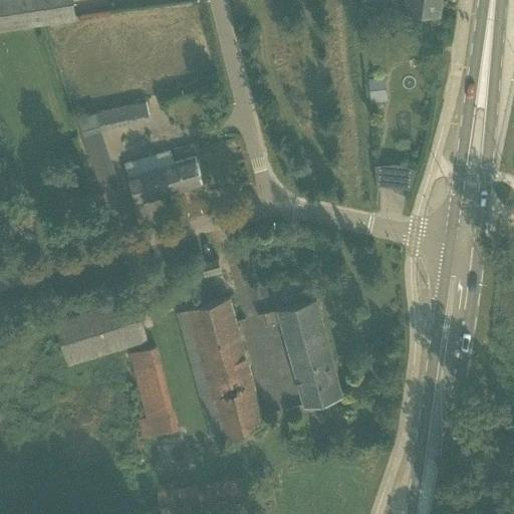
[(0,0),(0,26),(45,20),(75,15),(72,0),(0,0)]
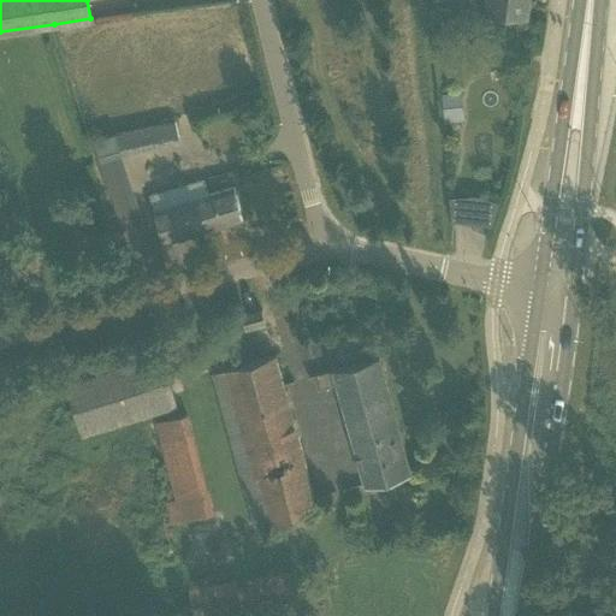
[(526,19),(528,0),(490,0),(489,15),(526,19)]
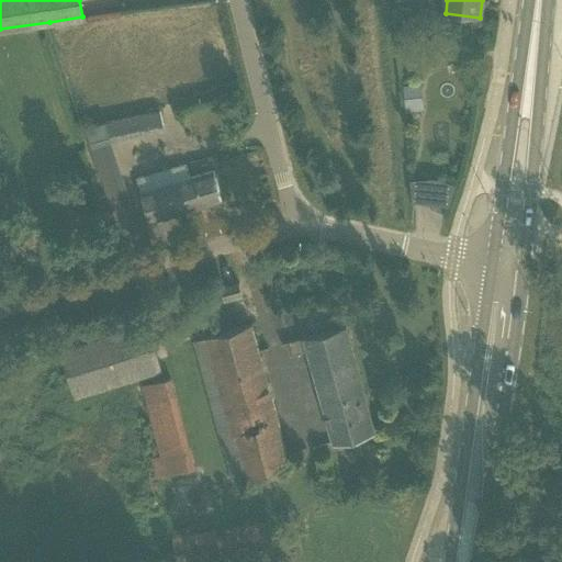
[(424,108),(422,86),(403,87),(406,110),(424,108)]
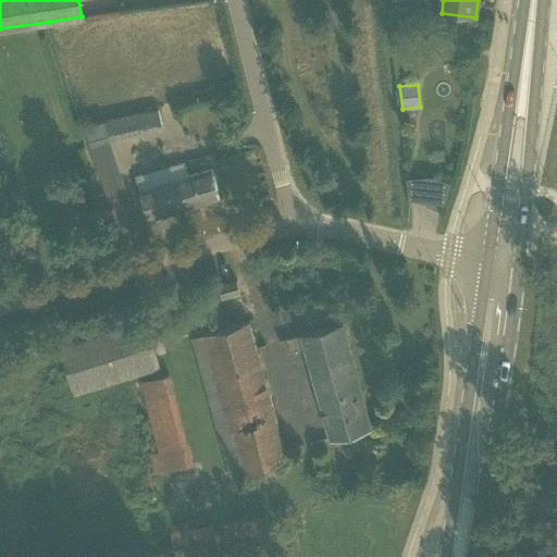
[(86,126),(119,229),(133,225),(108,141),(163,130),(159,109),(106,121),(86,126)]
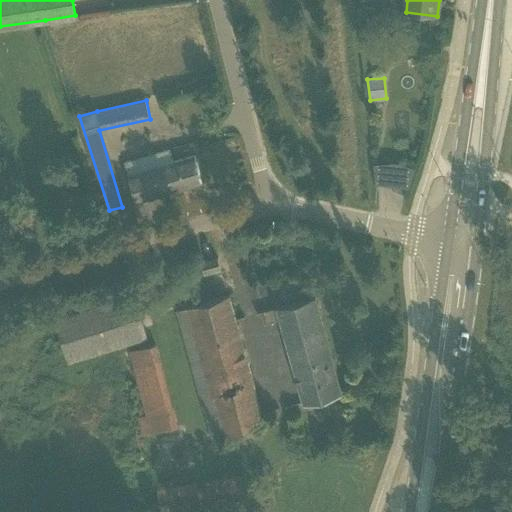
[(170,150),(125,163),(136,203),(203,183),(195,156),(173,162),(170,150)]
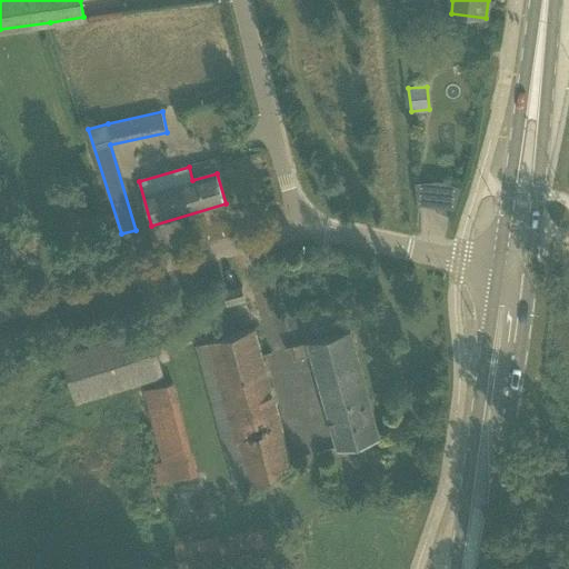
[(420,206),(460,207),(461,182),(421,181),(420,206)]
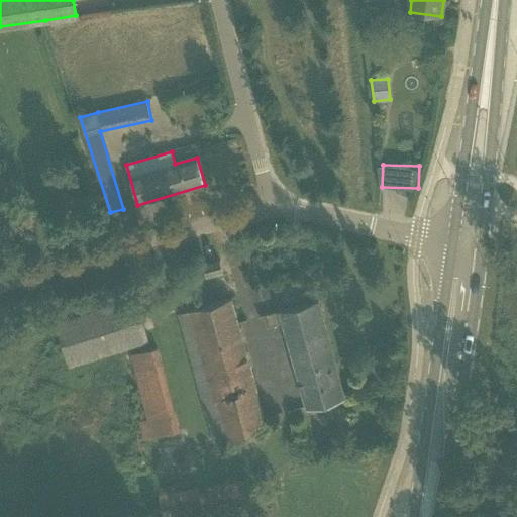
[(223,271),(220,261),(217,262),(216,259),(205,262),(206,265),(203,266),(206,276),(223,271)]
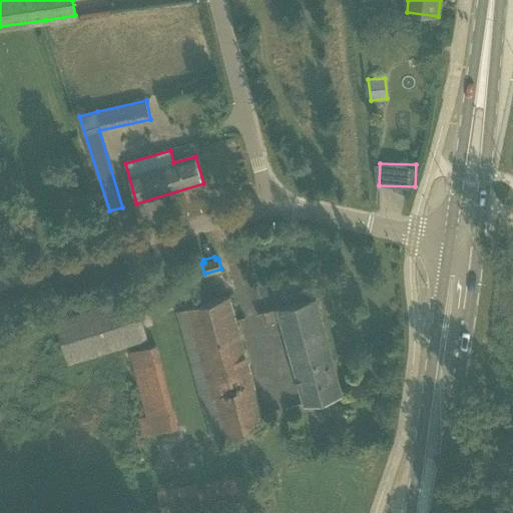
[(177,312),(216,440),(269,426),(229,296),(177,312)]
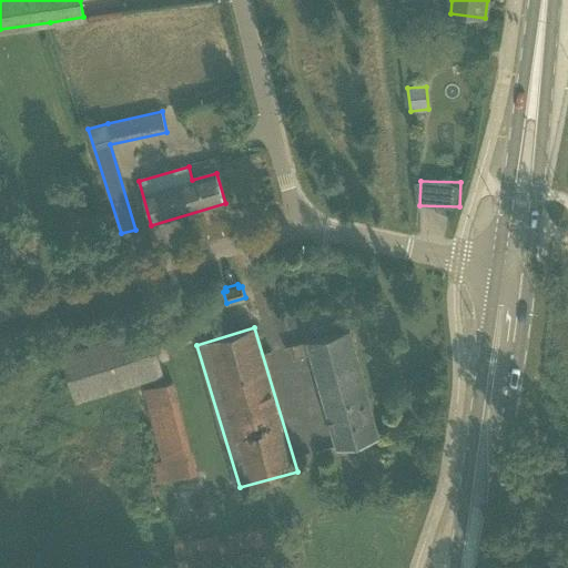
[(75,403),(163,375),(149,328),(61,356),(75,403)]
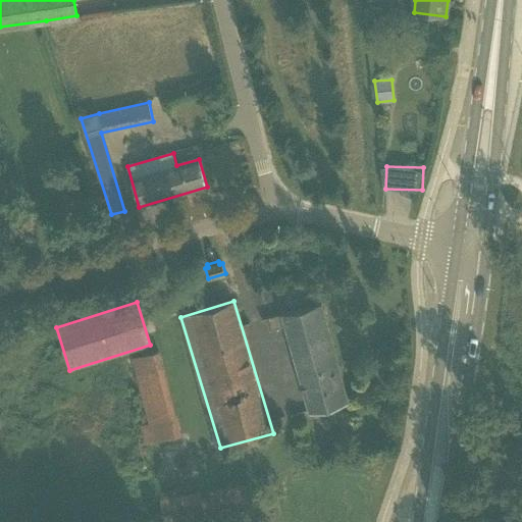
[(286,326),(292,345),(310,410),(349,400),(338,364),(321,303),(294,310),(282,313),(282,314),(266,318),(269,330),(286,326)]
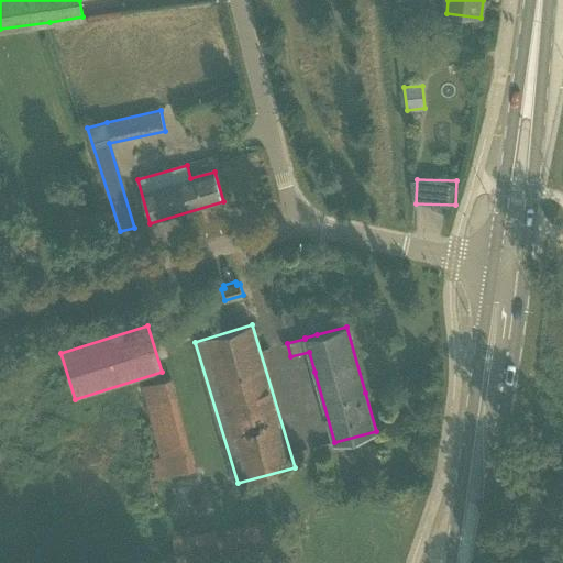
[(155,478),(194,470),(173,378),(142,385),(157,456),(150,457),(155,478)]
